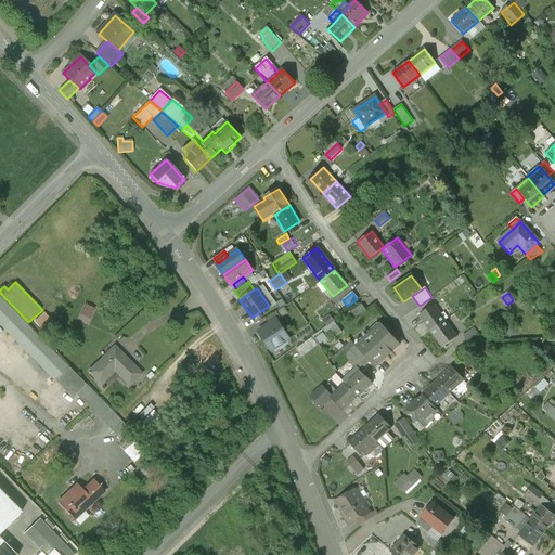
[(0,325),(73,399),(77,396),(85,404),(94,395),(0,298),(0,325)]
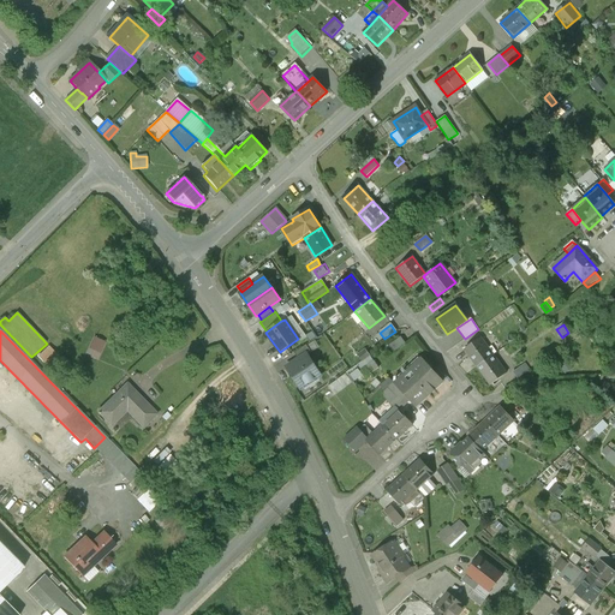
[(401,338),(389,346),(393,352),(405,344),(401,338)]
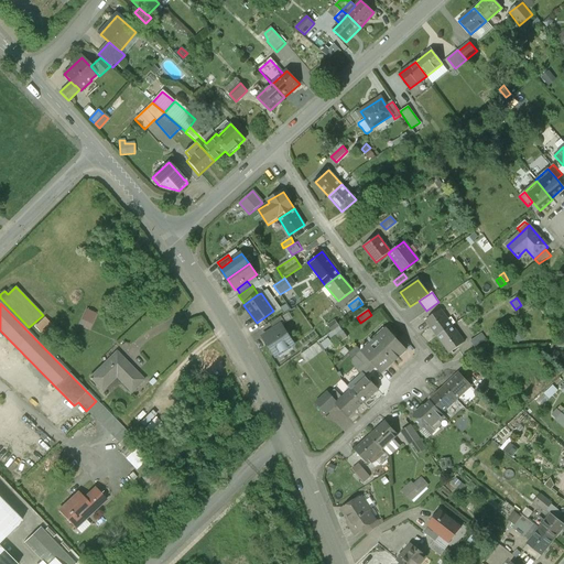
[(425,321),(437,337),(453,326),(441,310),(425,321)]
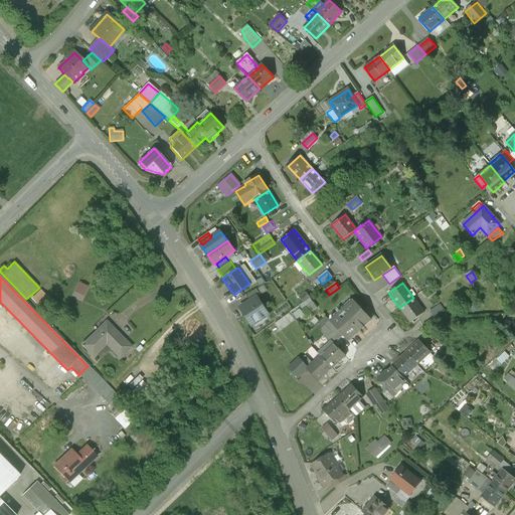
[(87,287),(78,284),(72,296),(81,300),(87,287)]
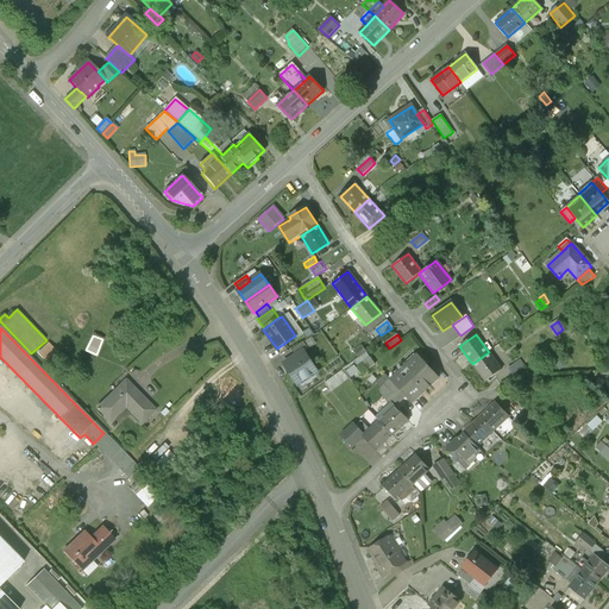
[(292,350),(295,356),(307,347),(303,341),(292,350)]
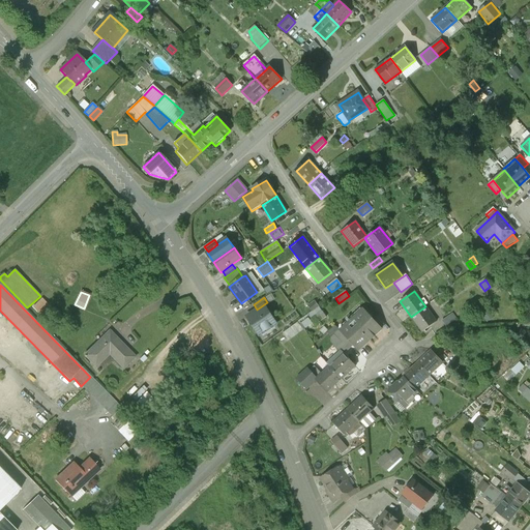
[(41,298),(33,306),(41,316),(51,307),(41,298)]
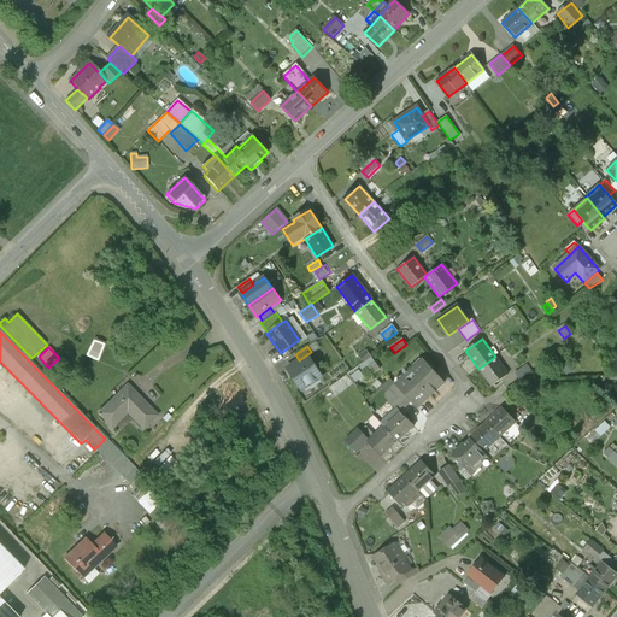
[(358,357),(363,363),(371,357),(366,351),(358,357)]
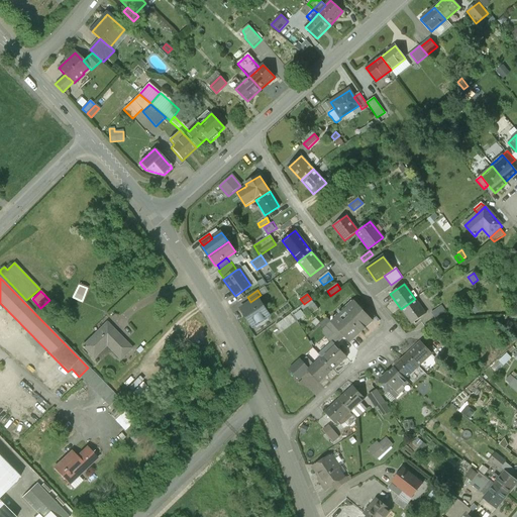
[(241,309),(252,326),(269,316),(257,299),(241,309)]
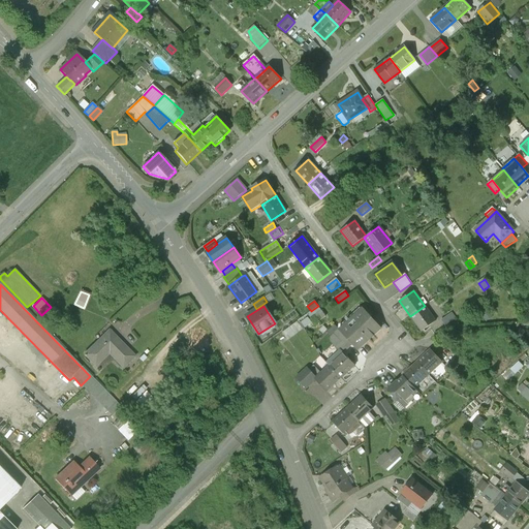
[(425,306),(410,316),(422,332),(435,321),(425,306)]
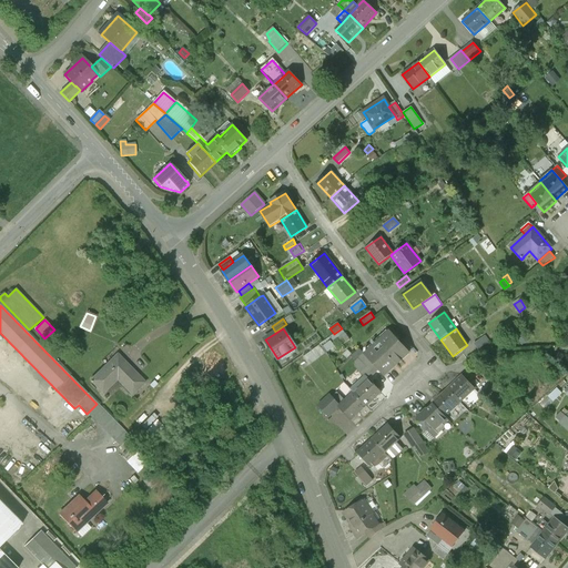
[(384,375),(408,353),(388,332),(364,354),(379,369),(378,369),(384,375)]
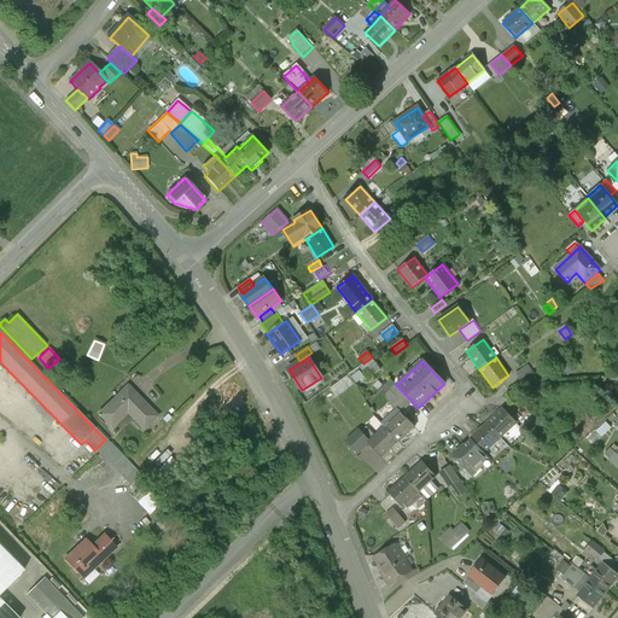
[(528,366),(516,374),(520,382),(532,373),(528,366)]
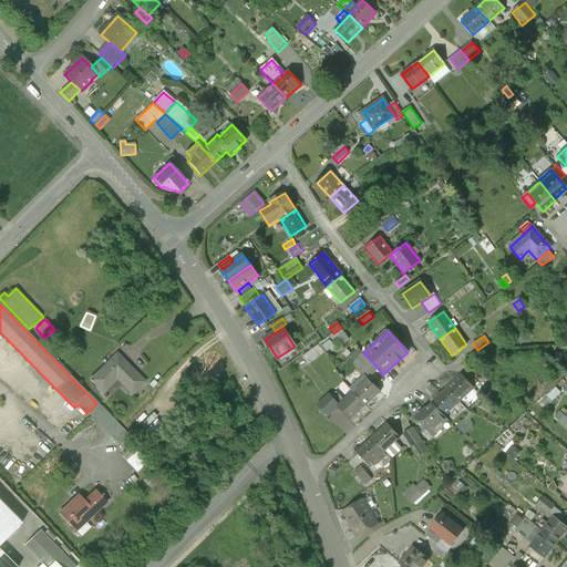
[(318,346),(305,354),(310,362),(323,353),(318,346)]
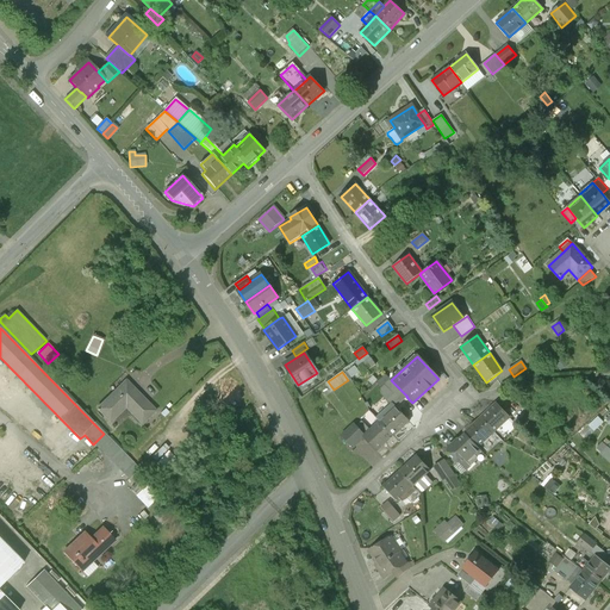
[(408,397),(391,380),(391,379),(384,385),(400,403),(406,397),(408,397)]
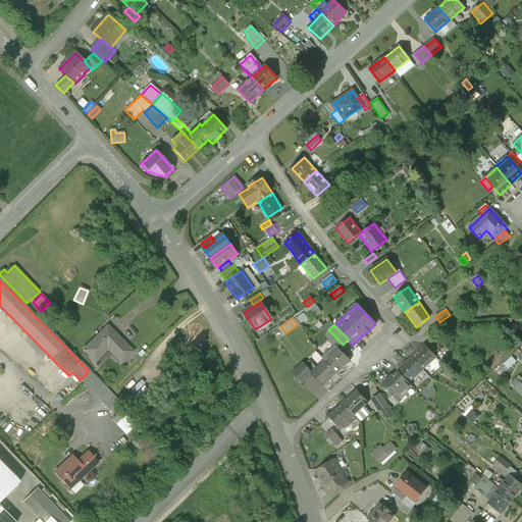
[(107,348),(121,362),(132,352),(125,346),(124,347),(114,336),(115,335),(107,327),(84,351),(94,361),(107,348)]
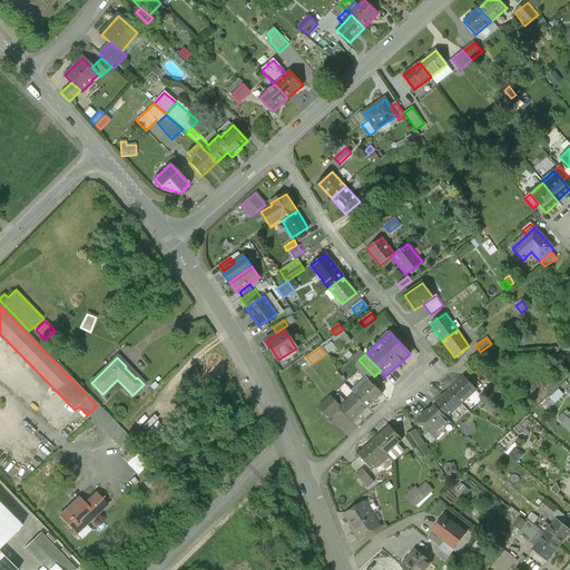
[(446,389),(462,376),(457,367),(440,380),(446,389)]
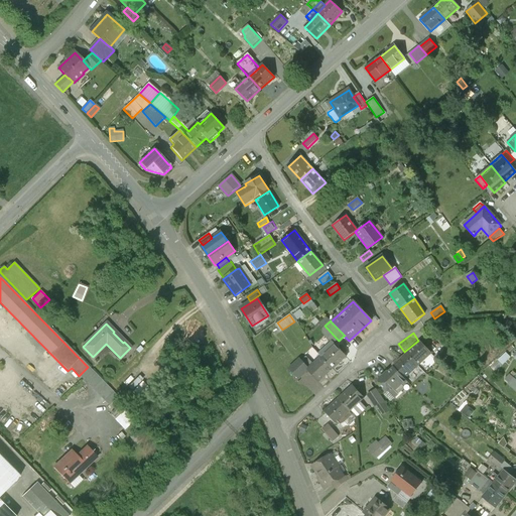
[(406,354),(417,366),(430,353),(419,342),(406,354)]
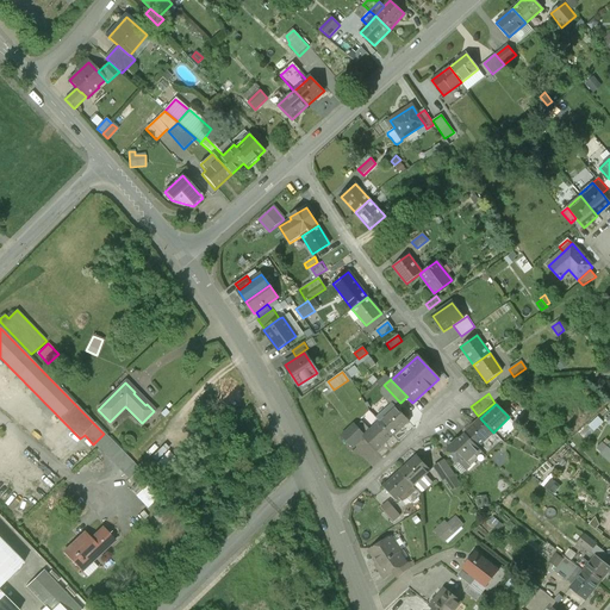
[(379,422),(392,436),(408,422),(394,408),(379,422)]
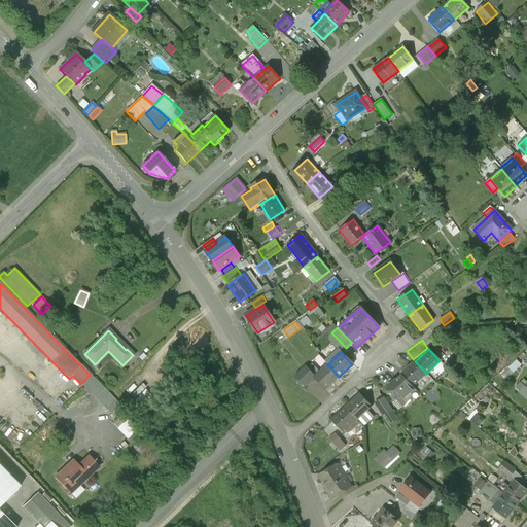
[(459,356),(449,366),(459,377),(469,367),(459,356)]
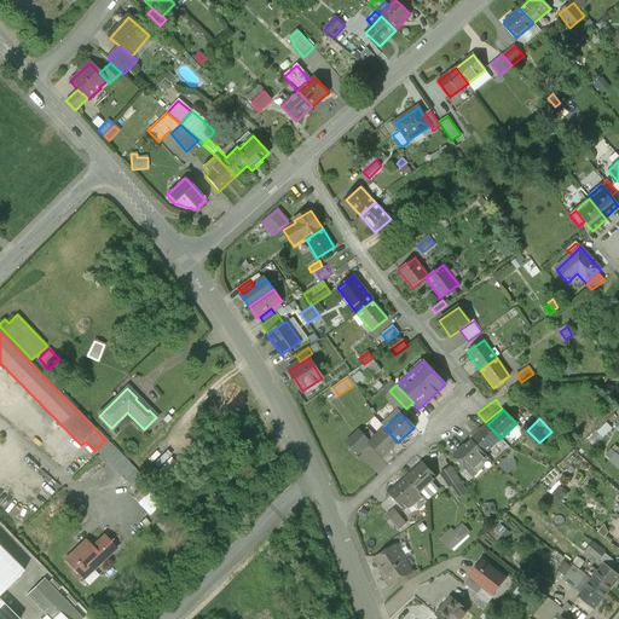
[(501,439),(487,424),(470,439),(473,441),(485,453),(501,439)]
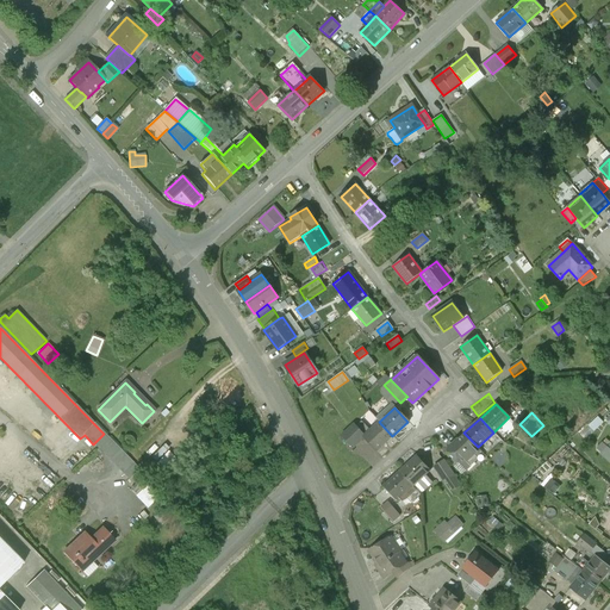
[(377,452),(392,436),(379,422),(365,435),(363,437),(363,439),(377,452)]
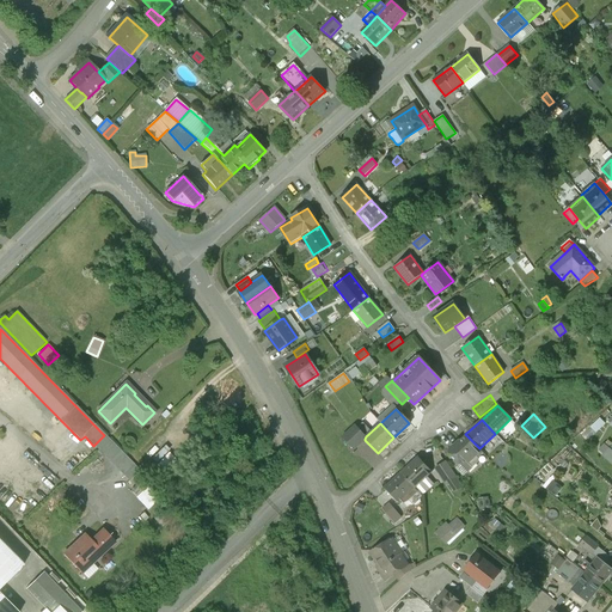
[(343,436),(355,450),(365,440),(365,439),(366,436),(355,426),(343,436)]
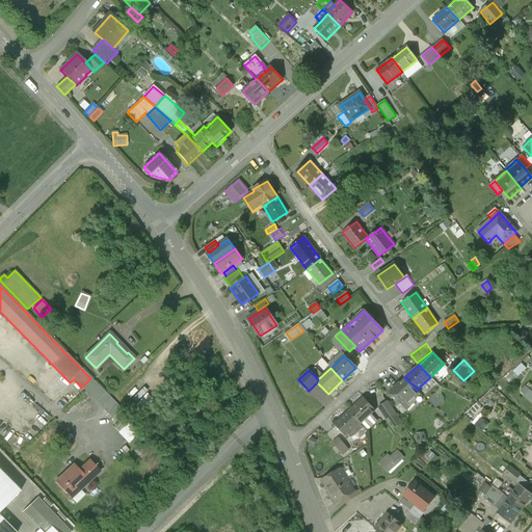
[(90,378),(81,388),(111,418),(121,408),(90,378)]
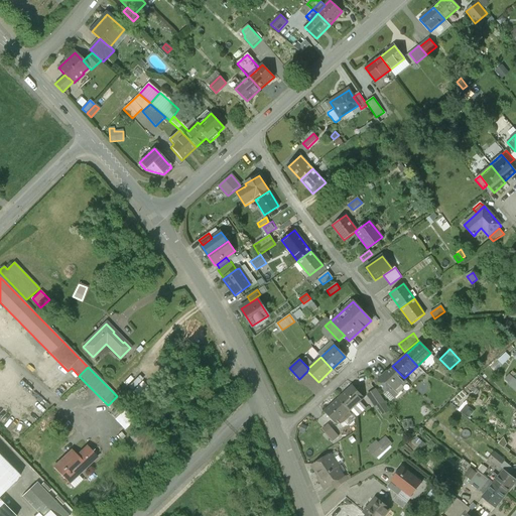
[(388,391),(394,398),(401,391),(399,388),(406,381),(404,378),(394,368),(389,372),(386,372),(379,380),(378,381),(384,387),(383,389),(386,393),(388,391)]
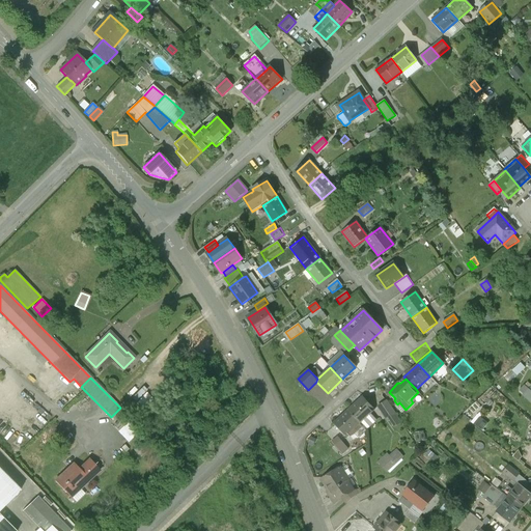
[(143,387),(132,397),(136,401),(147,391),(143,387)]
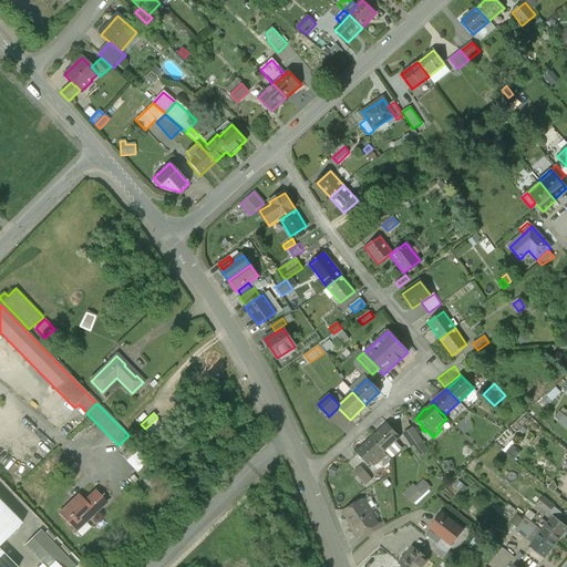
[(156,420),(146,431),(155,440),(165,429),(156,420)]
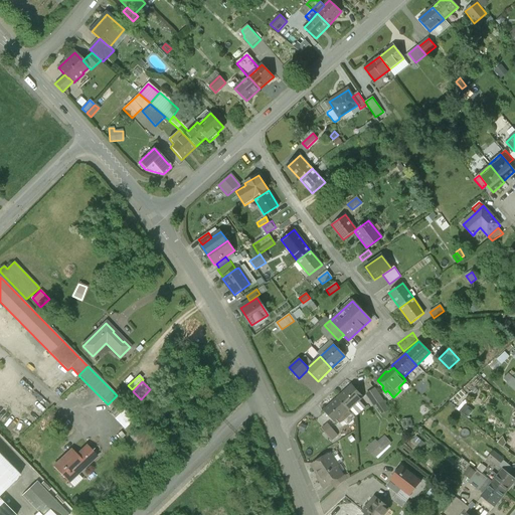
[(337,398),(348,410),(357,402),(362,398),(351,386),(337,398)]
